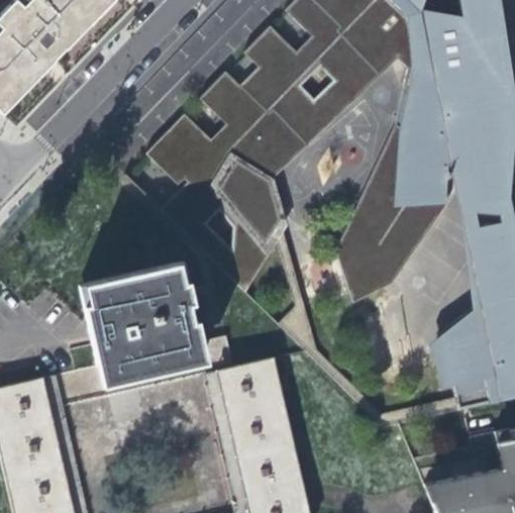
[(17,0),(0,18),(0,108),(17,124),(61,80),(105,34),(136,0),(17,0)]
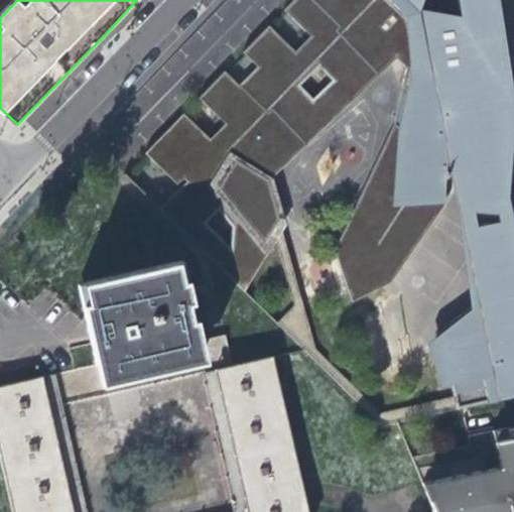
[(268,178),(407,44),(409,12),(395,0),(290,0),(283,7),(309,32),(294,48),(268,23),(242,50),(256,65),(239,83),(225,69),(198,96),(224,121),(209,136),(182,111),(144,151),(180,185),(160,207),(246,289),(269,248),(221,181),(217,187),(211,179),(229,150),(236,155),(235,157),(268,178)]
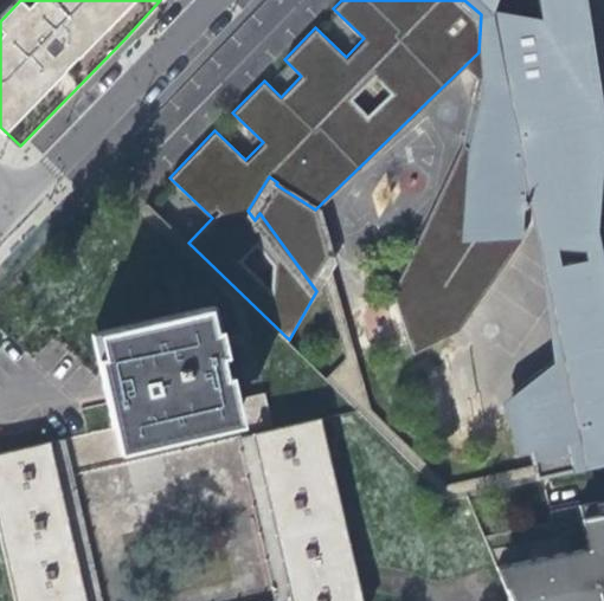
[(479,52),(477,77),(463,143),(392,291),(413,354),(462,329),(470,315),(525,233),(531,157),(543,157),(552,148),(567,162),(595,123),(576,0),(535,0),(533,4),(527,0),(464,0),(481,14),(479,52)]
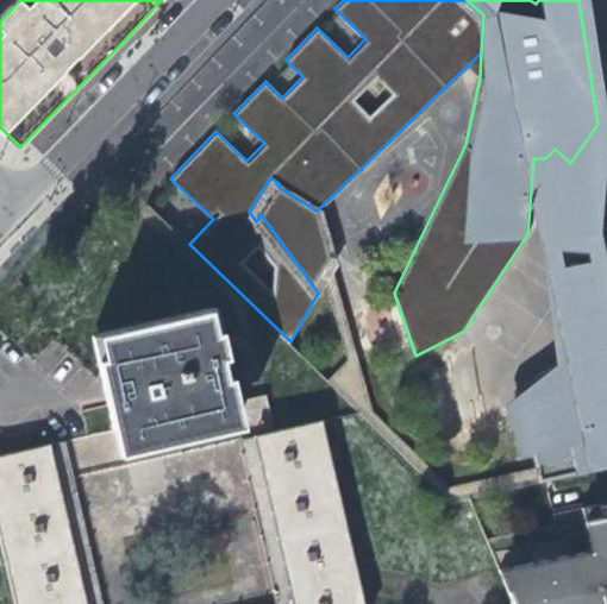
[(579,0),(598,124),(570,163),(555,149),(545,158),(539,234),(564,354),(575,346),(569,312),(606,282),(606,112),(589,0),(579,0)]
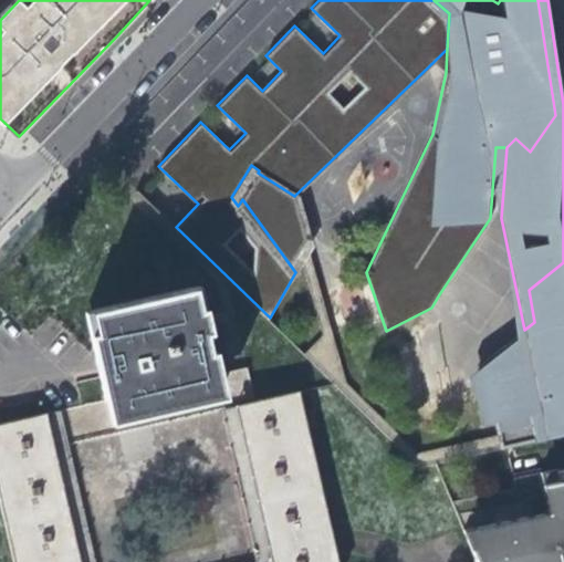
[(501,446),(498,433),(419,451),(346,381),(336,343),(294,196),(258,173),(259,170),(251,165),(231,197),(238,206),(242,199),(295,272),(302,260),(323,332),(305,352),(423,466),(436,462),(501,446)]
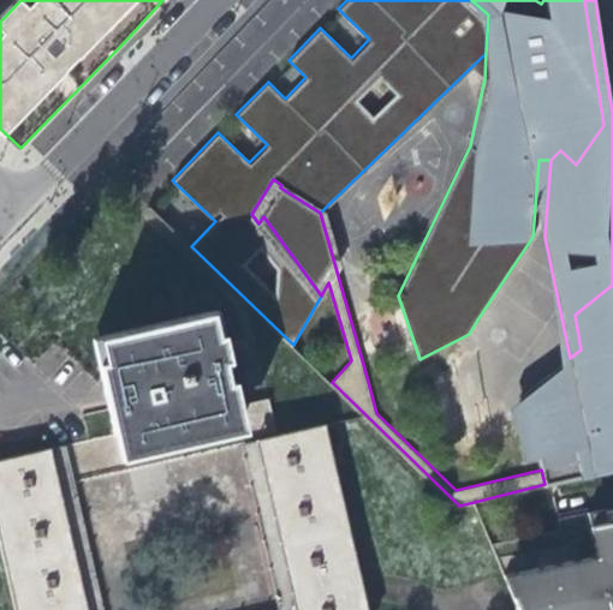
[(612,285),(575,315),(581,350),(570,358),(549,374),(555,381),(528,402),(530,419),(541,470),(545,484),(612,467),(612,285)]
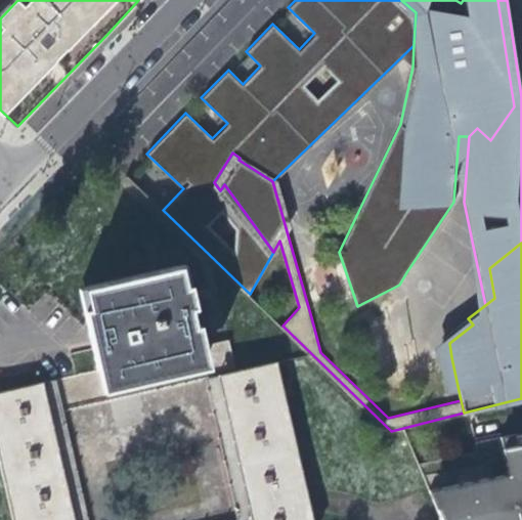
[(83,296),(100,378),(104,397),(210,374),(205,352),(187,273),(83,296)]
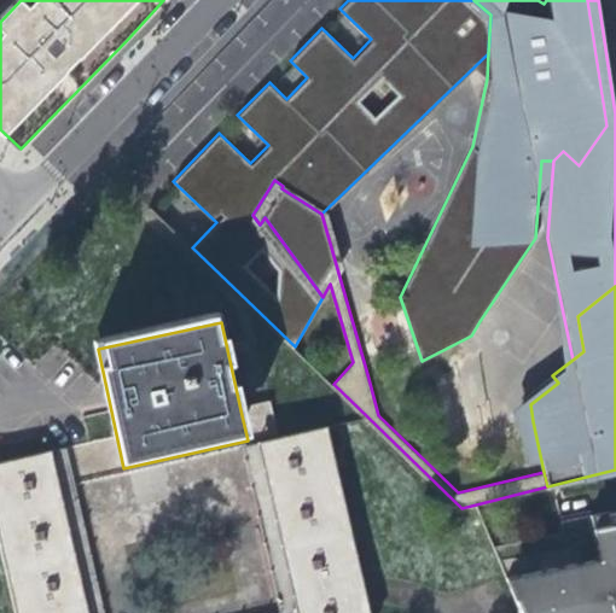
[(273,408),(242,415),(248,441),(123,468),(118,445),(54,460),(88,612),(296,612),(260,450),(280,445),(273,408)]
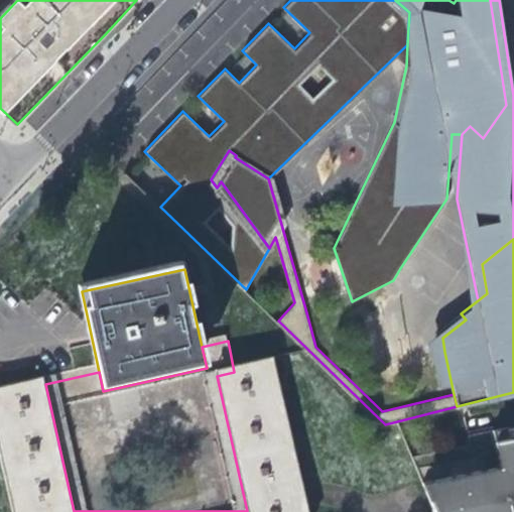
[(217,376),(247,511),(307,511),(274,363),(234,372),(217,376)]
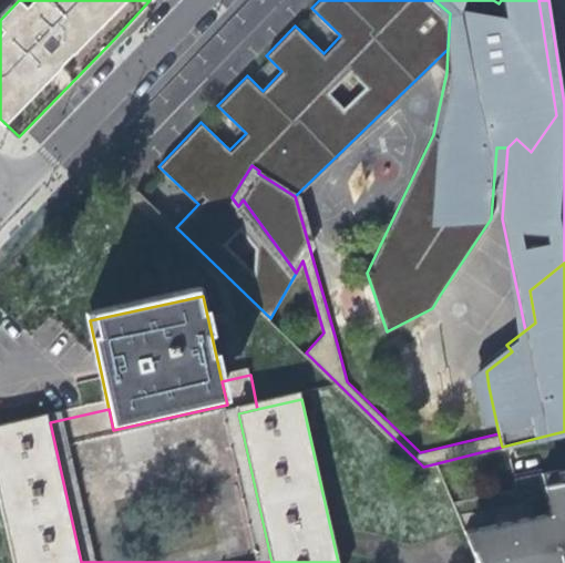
[(81,562),(50,422),(0,432),(0,495),(14,562),(81,562)]
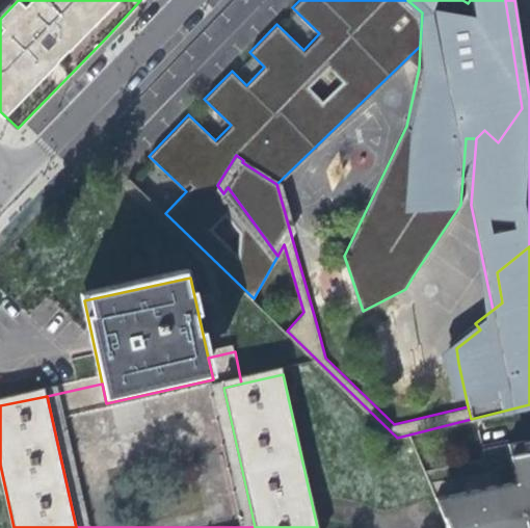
[(447,482),(457,527),(529,527),(529,437),(497,445),(502,470),(447,482)]
